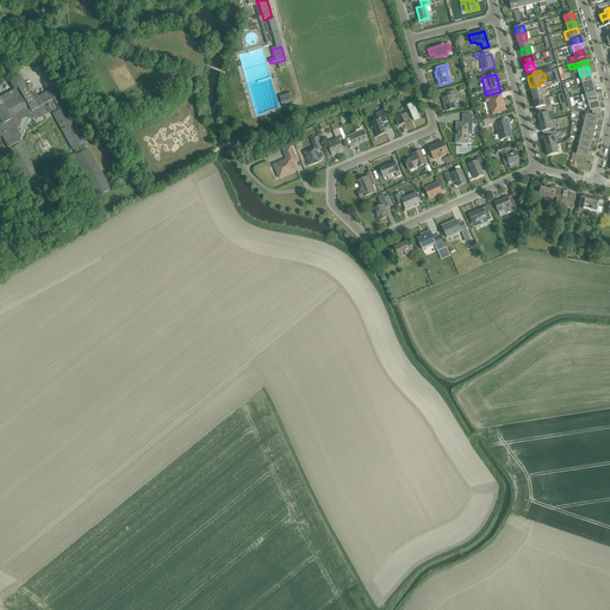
[(590,74),(580,76),(582,83),(592,80),(590,74)]
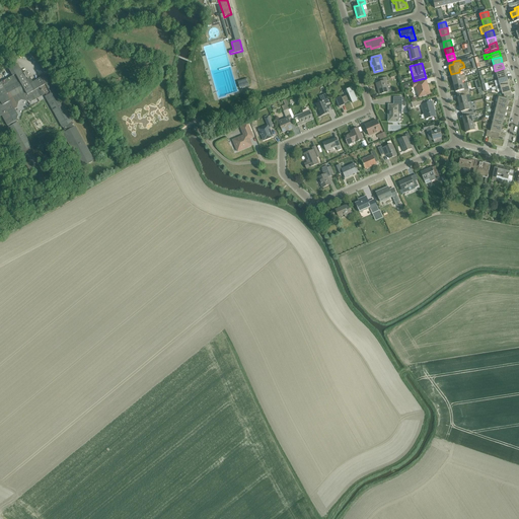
[(25,80),(16,64),(8,69),(12,76),(0,82),(0,116),(1,116),(7,126),(8,128),(8,129),(8,130),(20,152),(22,151),(23,154),(21,155),(22,157),(23,159),(22,159),(35,183),(36,183),(38,184),(47,179),(46,178),(47,177),(33,154),(32,153),(31,152),(29,149),(42,143),(43,145),(63,134),(63,135),(80,166),(81,166),(81,167),(93,161),(92,159),(93,159),(76,129),(75,128),(74,127),(73,128),(72,125),(73,124),(72,122),(71,121),(72,120),(52,83),(51,83),(46,75),(32,82),(29,77),(25,80)]
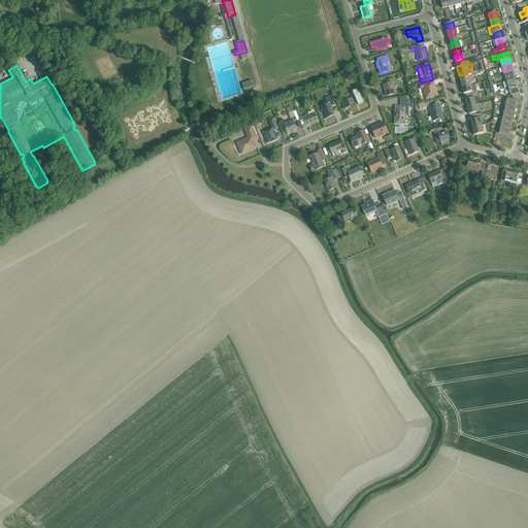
[(513,69),(503,72),(505,78),(506,81),(516,78),(515,75),(513,69)]
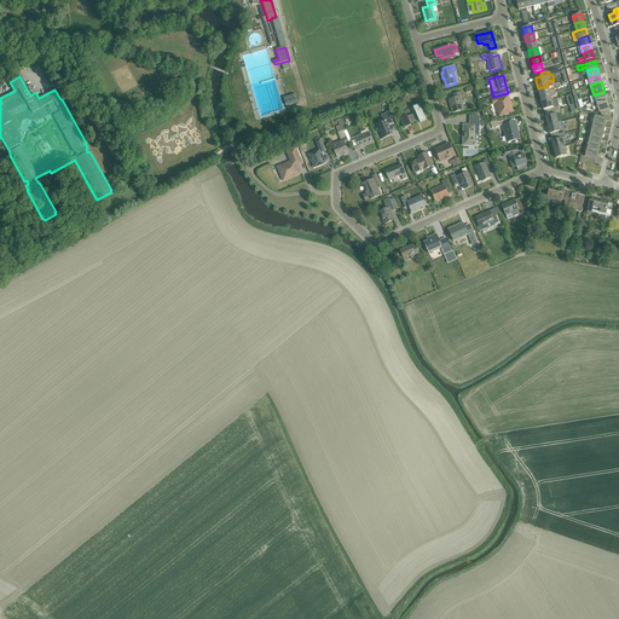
[(548,86),(538,88),(541,96),(555,92),(555,88),(549,90),(548,86)]
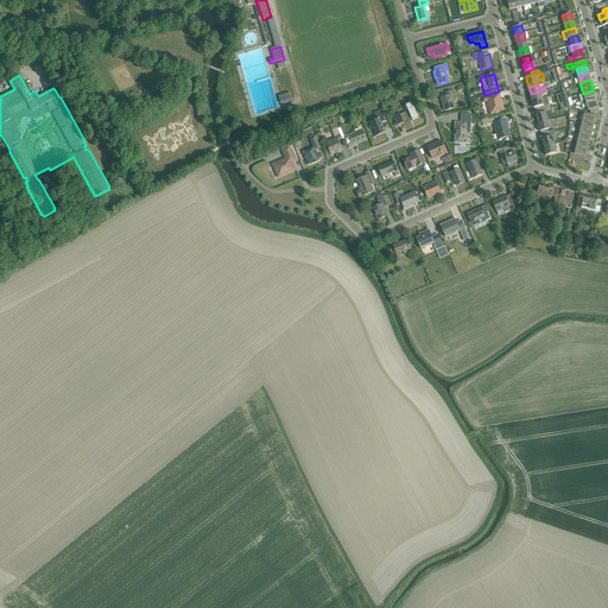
[(441,97),(444,111),(455,108),(451,95),(453,94),(453,90),(445,93),(447,96),(441,97)]
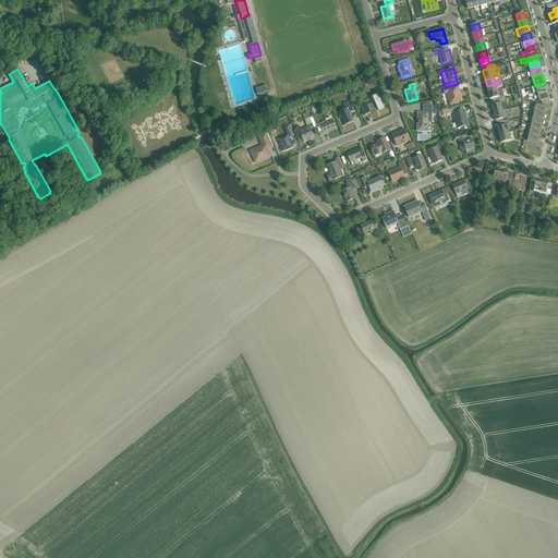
[(501,85),(500,83),(487,86),(488,93),(498,91),(497,86),(501,85)]
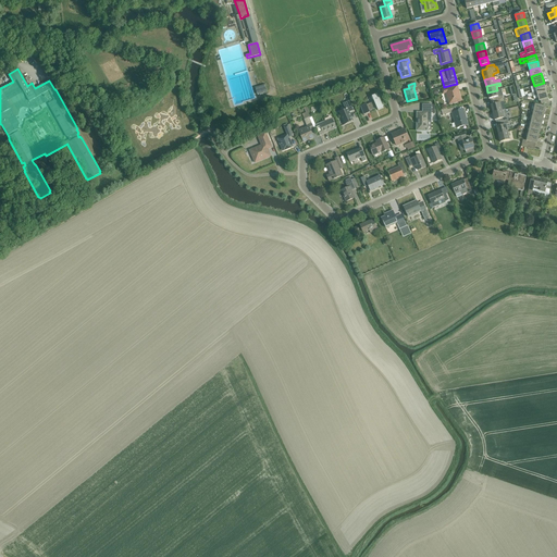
[(534,86),(530,87),(531,90),(533,96),(546,93),(545,86),(544,83),(534,86)]
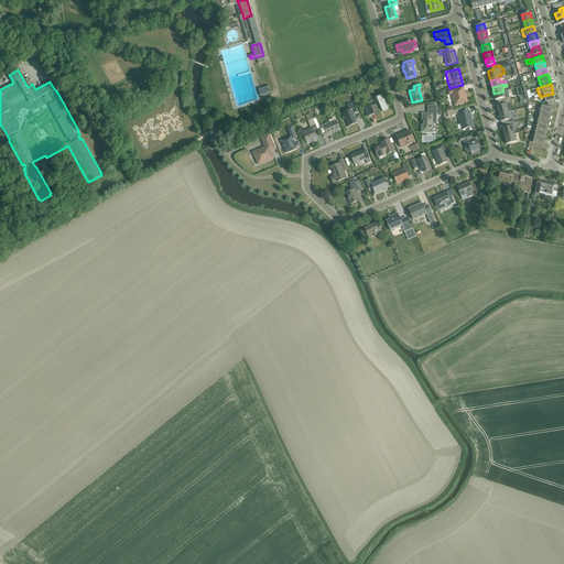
[(467,101),(464,90),(457,93),(456,88),(447,90),(448,96),(452,95),(454,106),(464,104),(464,101),(467,101)]
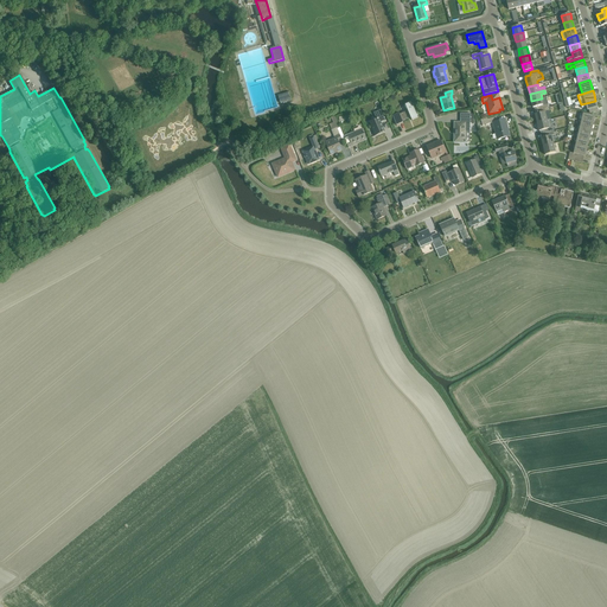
[(547,97),(542,98),(531,101),(534,108),(538,107),(540,109),(548,107),(547,104),(548,104),(547,97)]
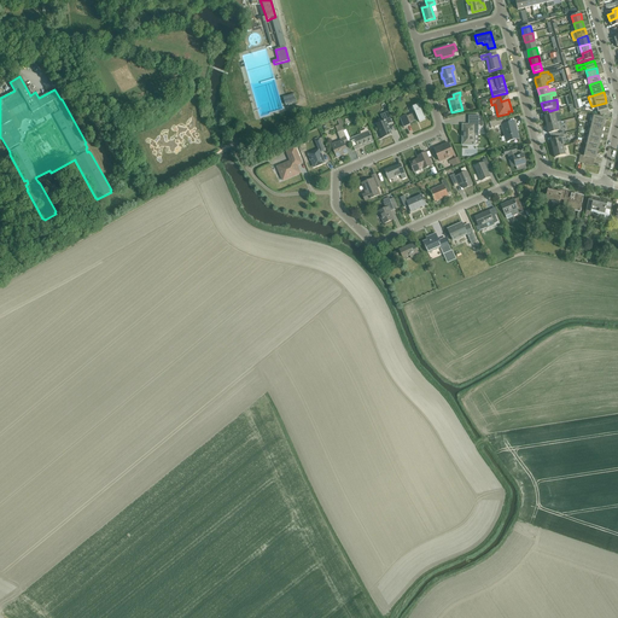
[(606,103),(592,106),(593,110),(596,109),(598,112),(599,112),(600,116),(602,115),(610,112),(608,110),(608,109),(606,103)]
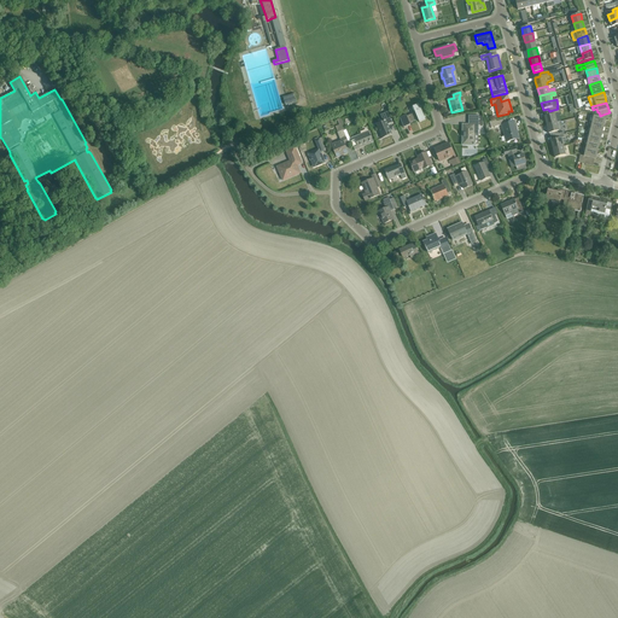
[(425,120),(419,104),(413,108),(415,114),(407,117),(406,116),(400,118),(403,128),(410,124),(409,123),(415,121),(415,120),(418,120),(419,123),(425,120)]
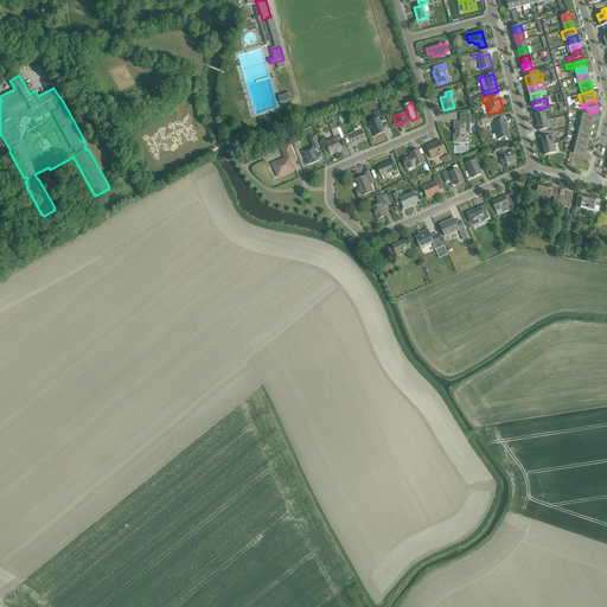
[(548,107),(540,109),(541,113),(535,115),(537,123),(547,121),(545,113),(549,112),(548,107)]
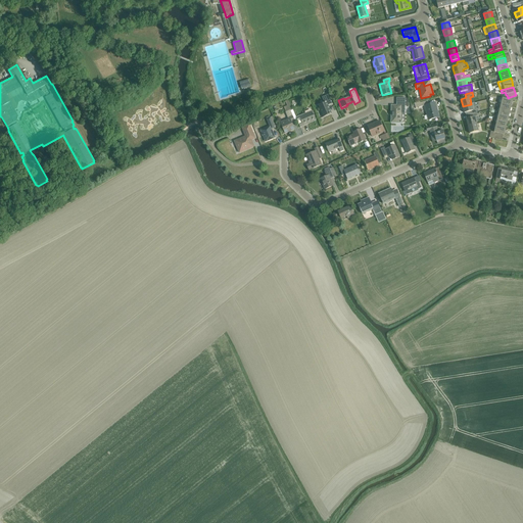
[(331,103),(328,95),(322,97),(325,103),(319,105),(324,117),(331,113),(328,105),(331,103)]
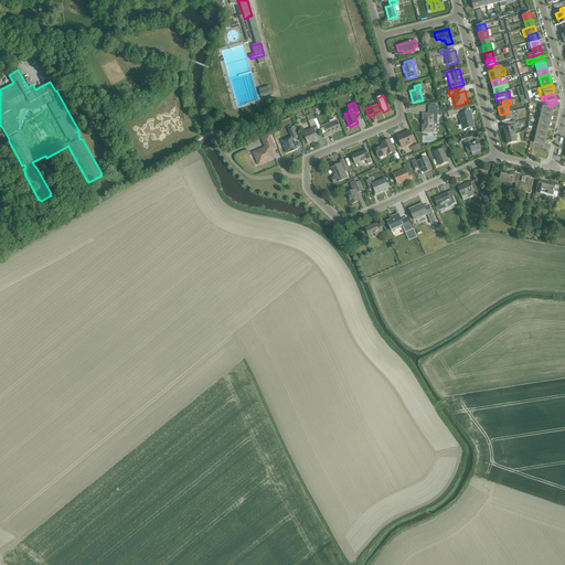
[(541,113),(553,115),(554,108),(542,105),(541,108),(542,108),(541,112),(541,113)]
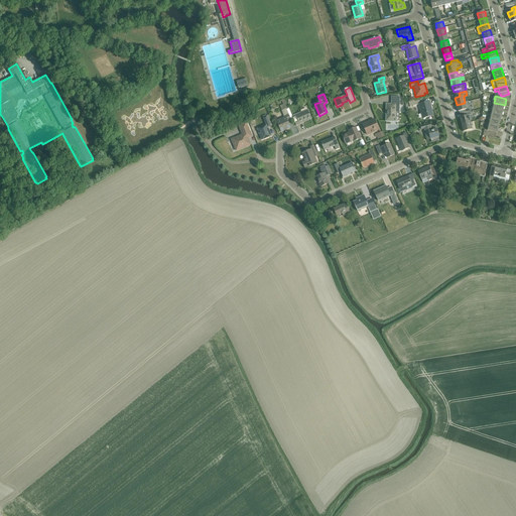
[(391,104),(386,104),(386,115),(387,115),(387,121),(395,122),(395,121),(396,112),(399,112),(400,97),(391,97),(391,104)]
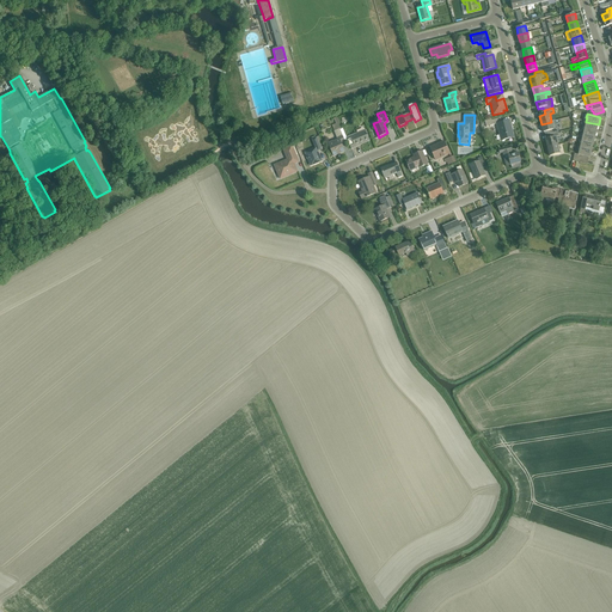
[(332,127),(335,132),(340,130),(343,129),(342,126),(337,117),(336,118),(338,124),(332,127)]
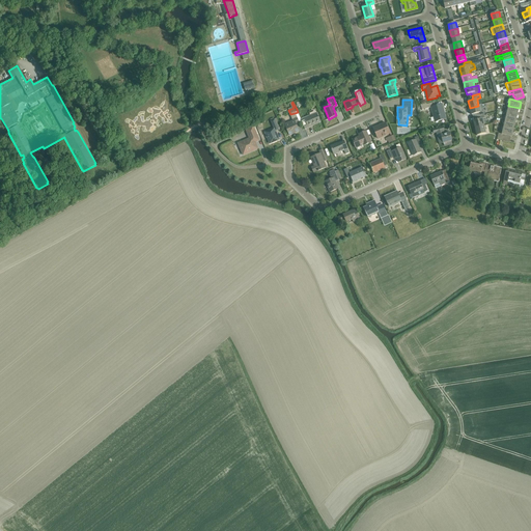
[(431,108),(435,121),(446,119),(442,105),(436,106),(435,103),(426,105),(426,104),(421,105),(422,110),(431,108)]
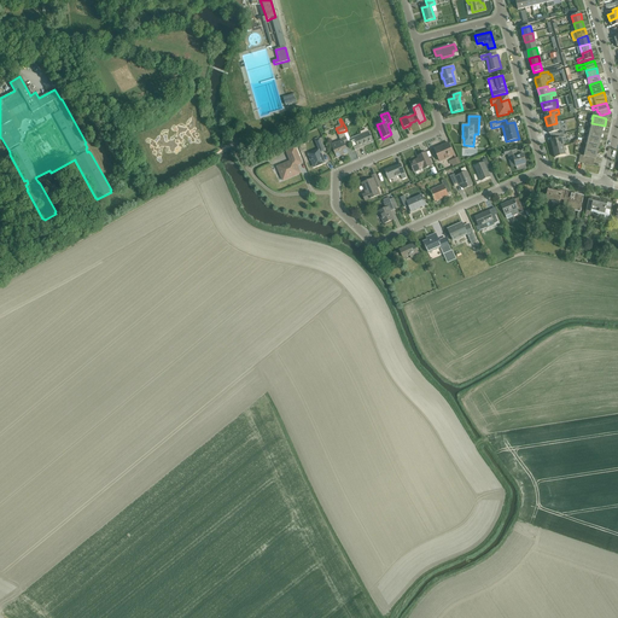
[(557,123),(547,126),(549,134),(554,133),(555,136),(564,134),(563,130),(560,122),(557,123)]
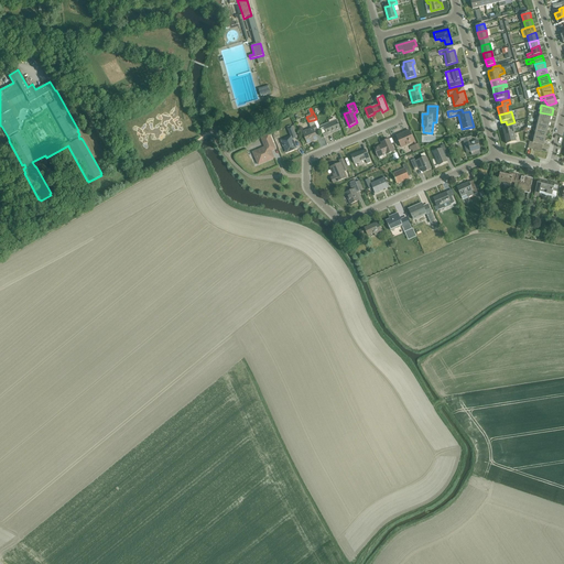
[(540,112),(540,111),(539,111),(539,114),(540,114),(539,118),(550,120),(552,115),(540,112)]
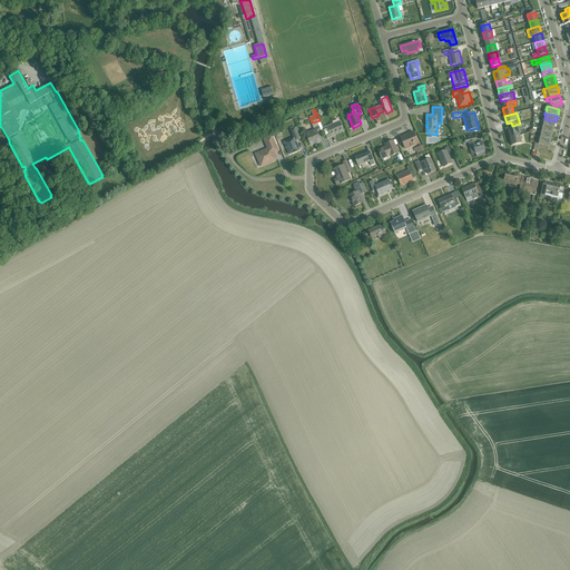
[(544,119),(543,118),(542,121),(544,121),(543,125),(554,128),(556,121),(544,119)]
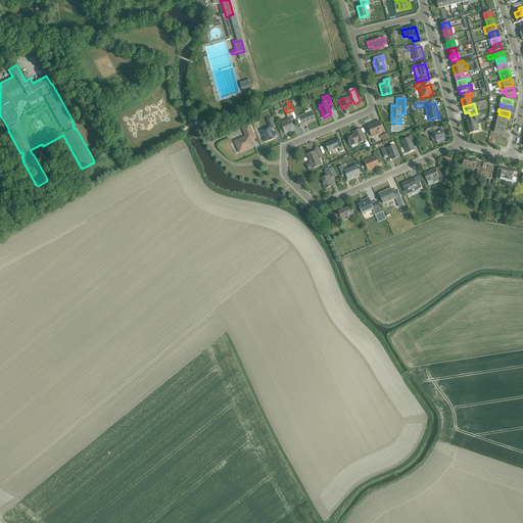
[(290,111),(286,112),(289,120),(284,122),(285,123),(281,124),(285,134),(294,130),(291,122),(294,121),(290,111)]
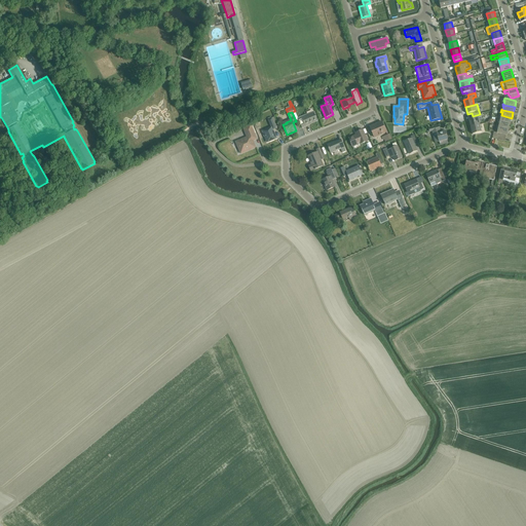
[(313,112),(302,117),(298,119),(302,127),(309,124),(308,123),(316,119),(313,112)]
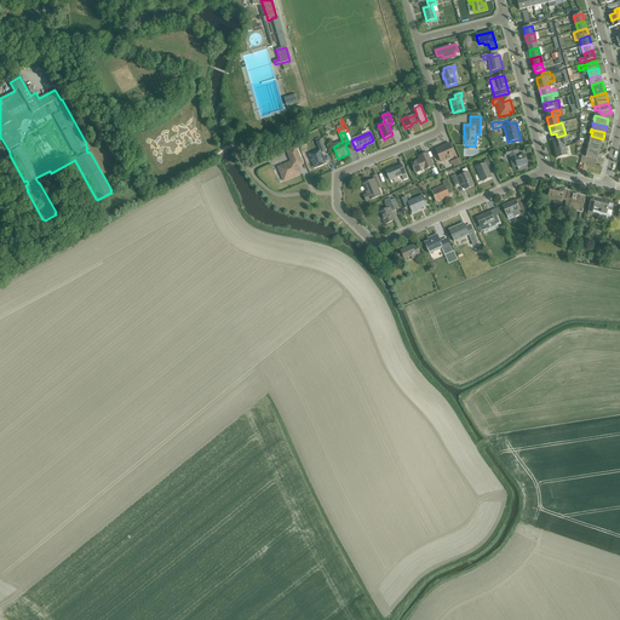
[(566,135),(557,137),(558,139),(552,142),(555,150),(566,148),(563,139),(567,138),(566,135)]
